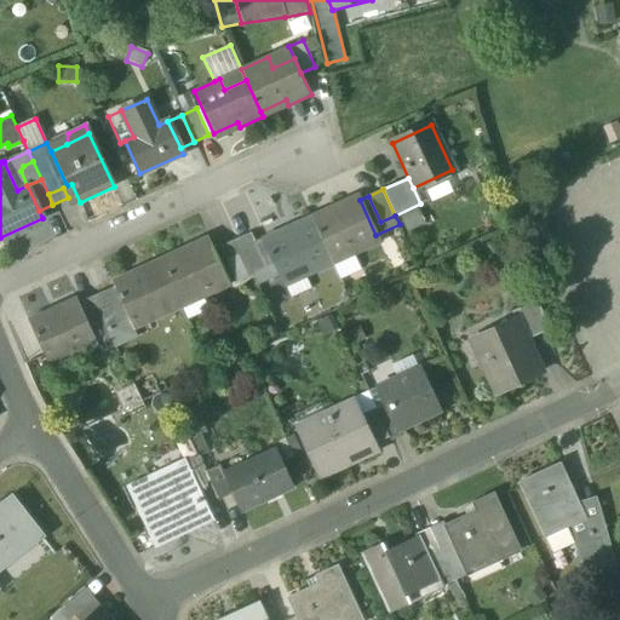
[(310,217),(313,222),(327,253),(348,244),(352,254),(379,242),(375,235),(360,200),(336,211),(333,206),(310,217)]
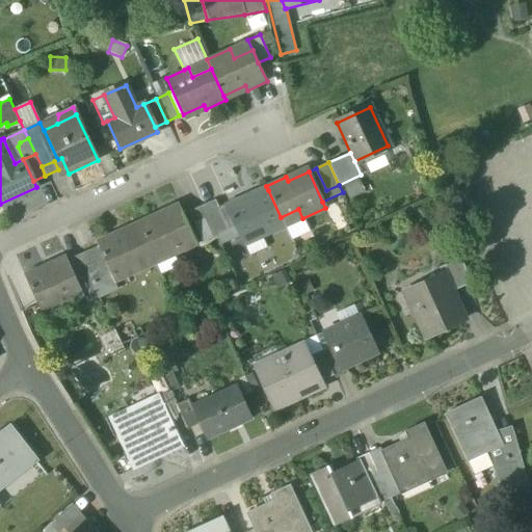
[(357,180),(343,186),(349,201),(364,193),(357,180)]
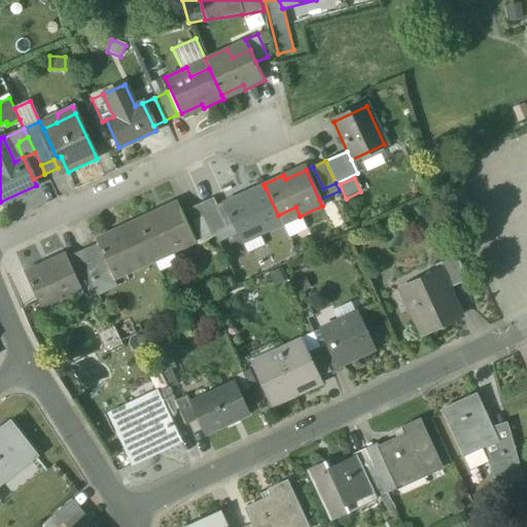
[(282,224),(278,215),(266,188),(245,198),(243,195),(222,204),(233,225),(237,234),(254,225),(259,236),(282,224)]
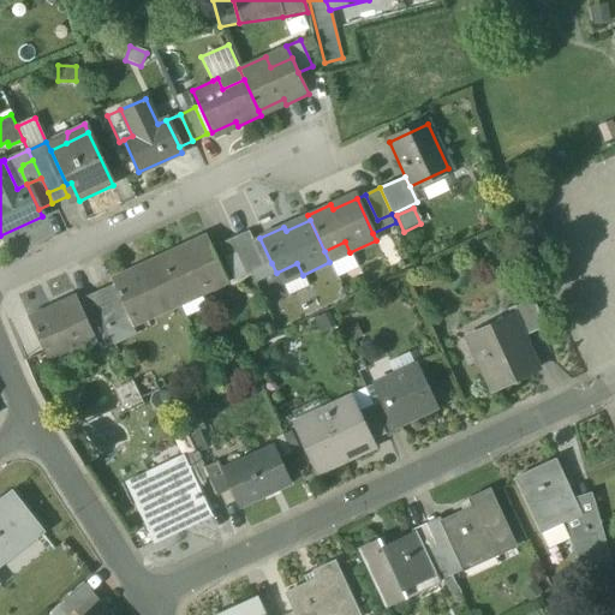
[(248,232),(233,238),(250,273),(272,263),(260,238),(251,242),(248,232)]
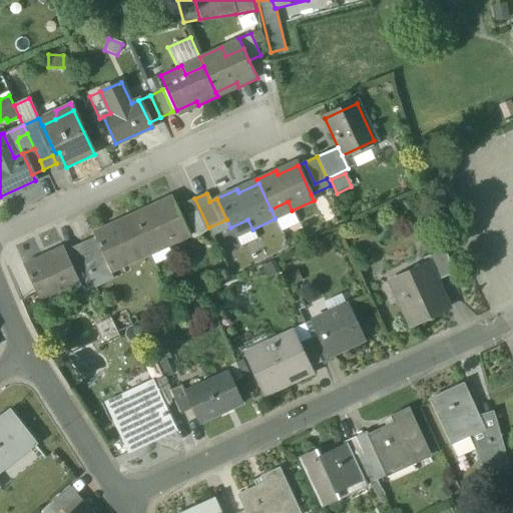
[(192,235),(208,227),(194,198),(178,205),(192,235)]
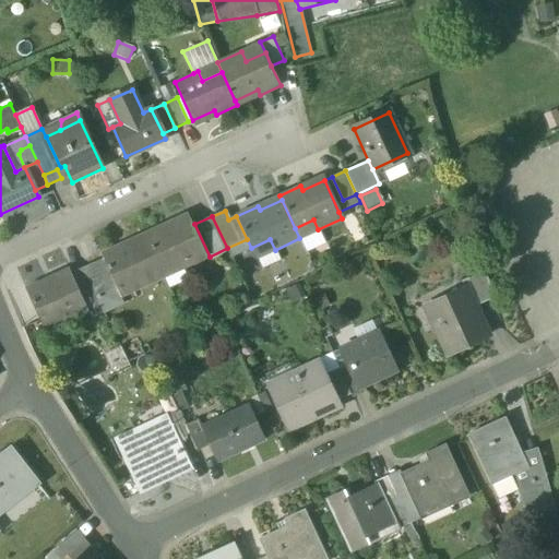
[(144,235),(146,239),(158,266),(177,259),(182,269),(206,258),(189,219),(167,230),(165,225),(144,235)]
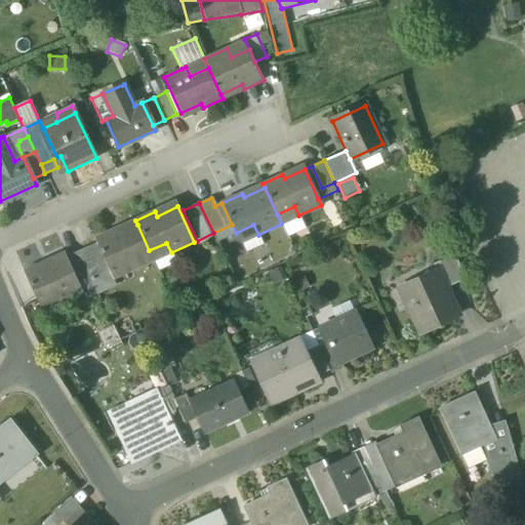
[(294,206),(277,214),(281,224),(298,215),(294,206)]
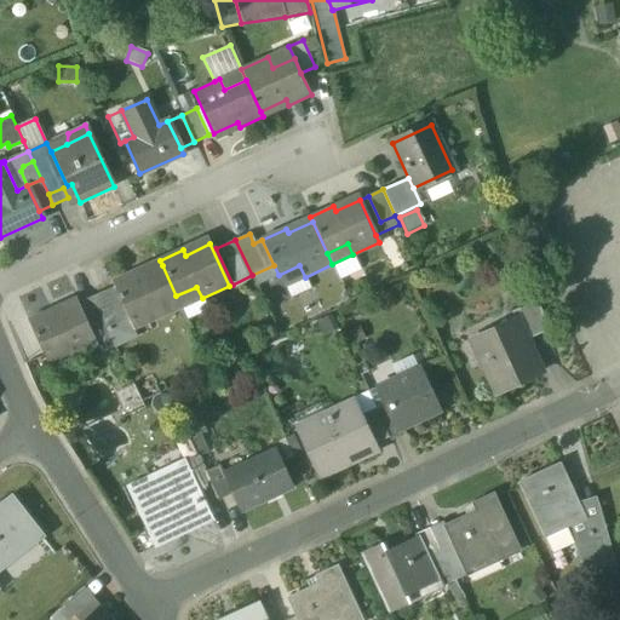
[(360,271),(352,254),(332,264),(340,280),(360,271)]
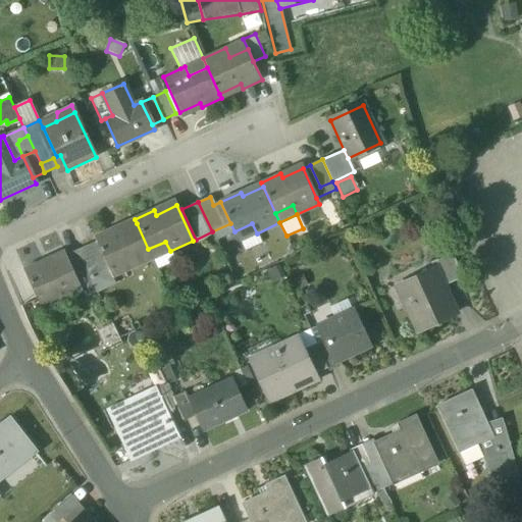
[(153,259),(148,249),(137,223),(114,233),(112,229),(94,238),(96,242),(108,268),(125,260),(129,270),(153,259)]
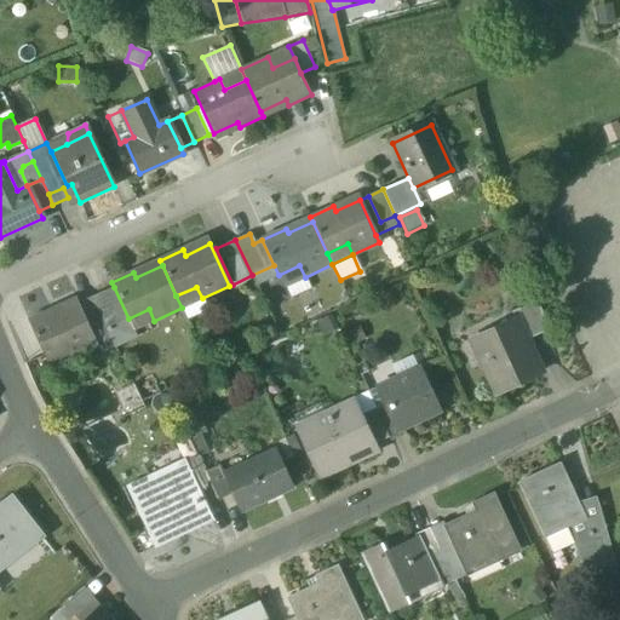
[(274,265),(252,275),(257,286),(279,275),(274,265)]
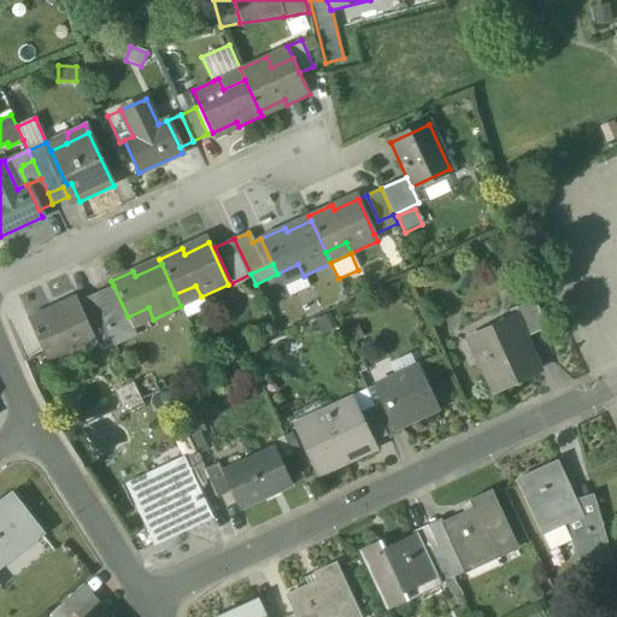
[(304,276),(298,264),(277,274),(282,286),(304,276)]
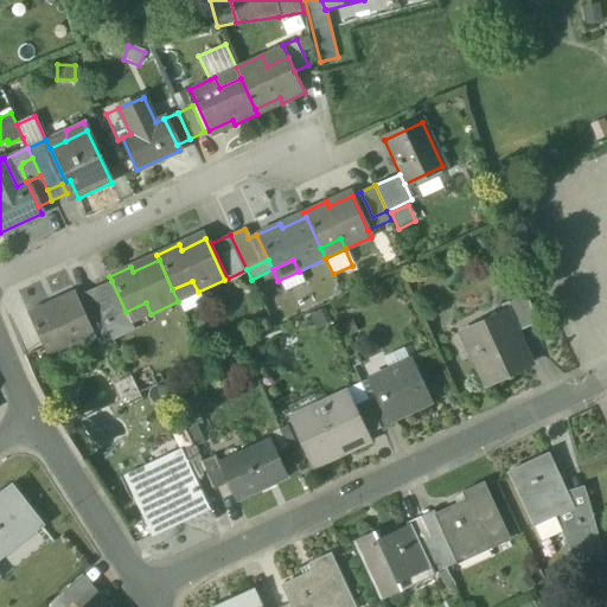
[(299,272),(278,281),(283,293),(305,283),(299,272)]
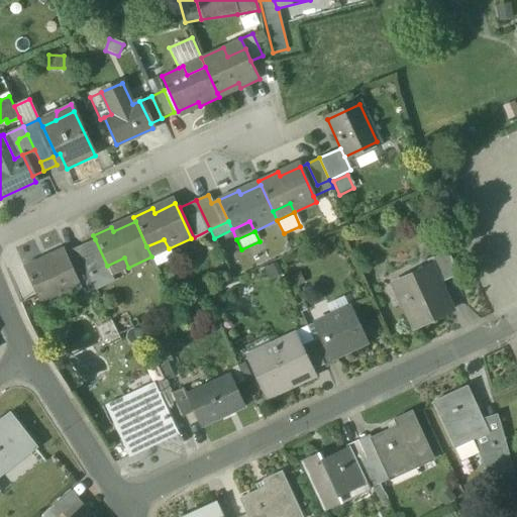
[(95,239),(76,247),(86,270),(95,288),(114,280),(111,275),(107,266),(95,239)]
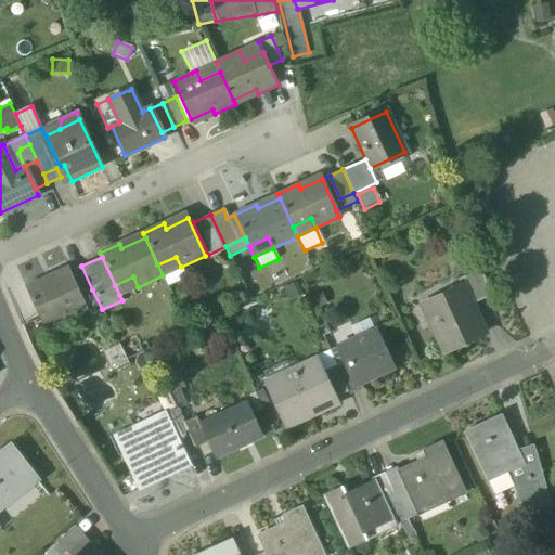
[(157,265),(163,275),(181,267),(176,257),(157,265)]
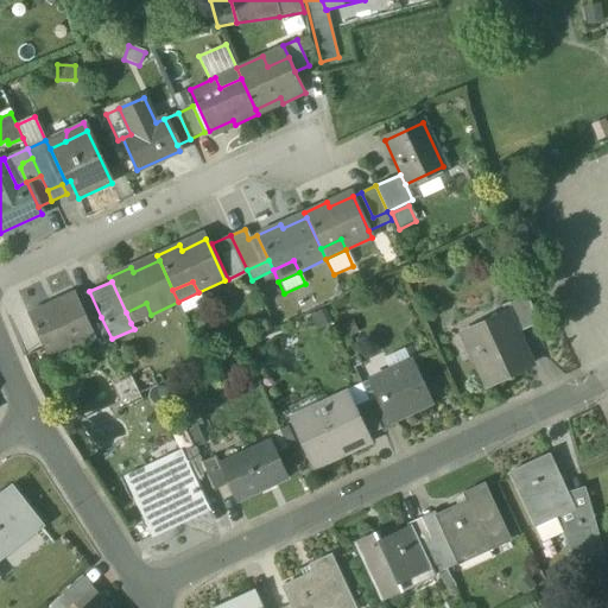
[(89,323),(101,317),(89,291),(77,297),(89,323)]
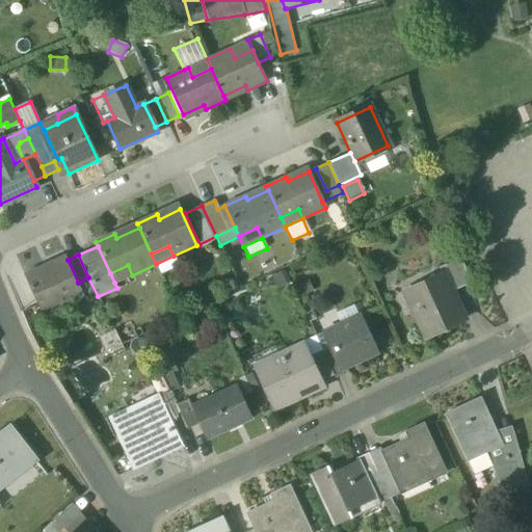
[(174,256),(156,264),(161,274),(179,267),(174,256)]
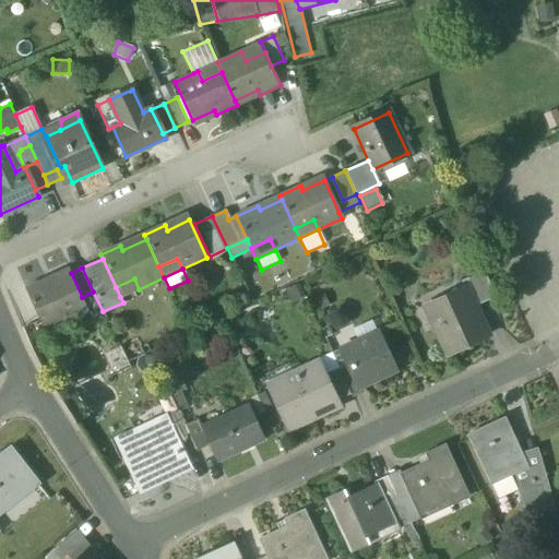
[(465,289),(474,308),(491,299),(484,272),(460,283),(463,289),(465,289)]
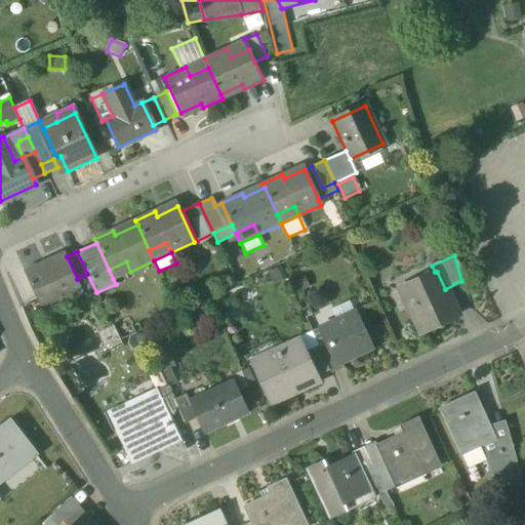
[(38,301),(55,293),(61,304),(83,292),(77,279),(67,256),(45,267),(44,263),(24,272),(26,275),(37,299),(38,301)]
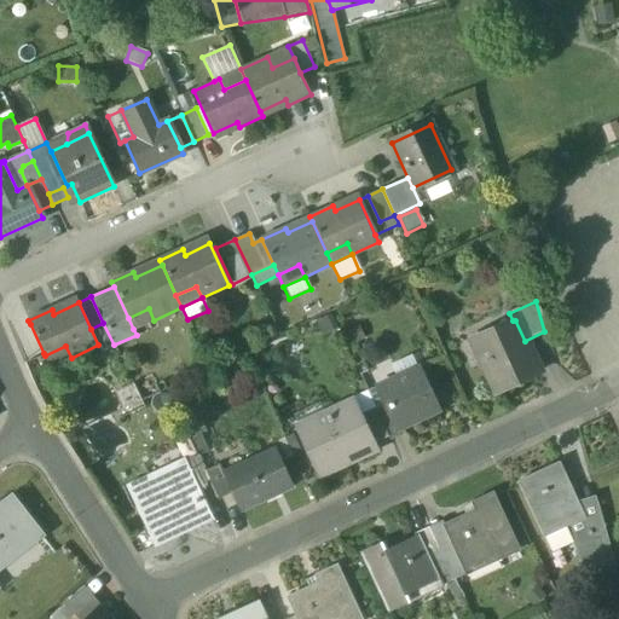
[(133,329),(154,320),(149,308),(128,318),(133,329)]
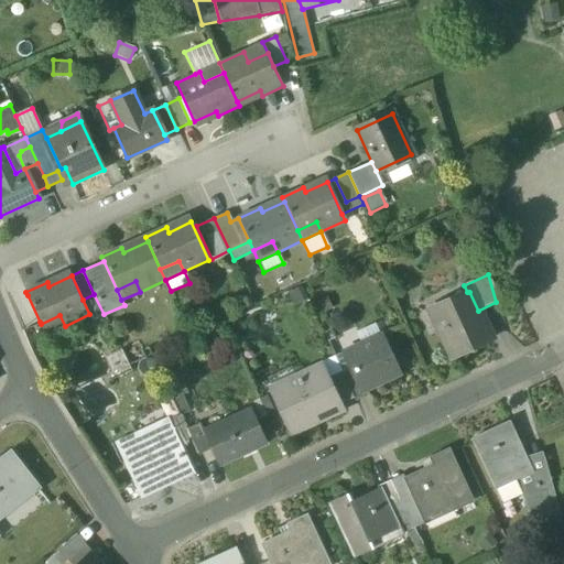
[(288,293),(293,306),(307,300),(301,286),(288,293)]
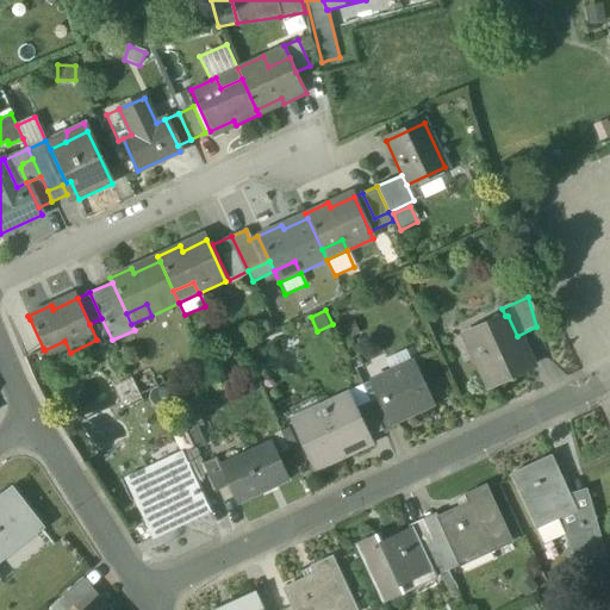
[(473,355),(489,387),(531,368),(517,336),(508,316),(505,316),(465,335),(466,337),(470,335),(478,353),(473,355)]
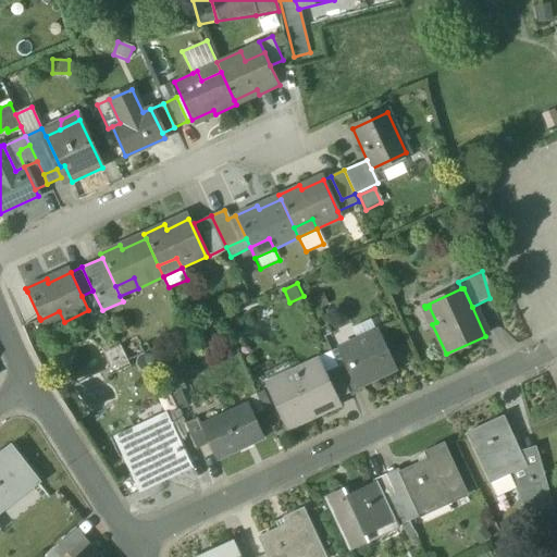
[(88,310),(91,316),(102,310),(93,291),(82,296),(88,310)]
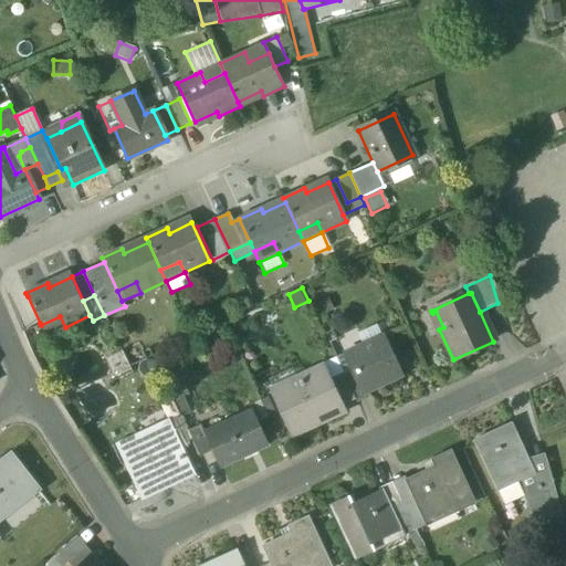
[(314,305),(320,317),(333,312),(327,300),(314,305)]
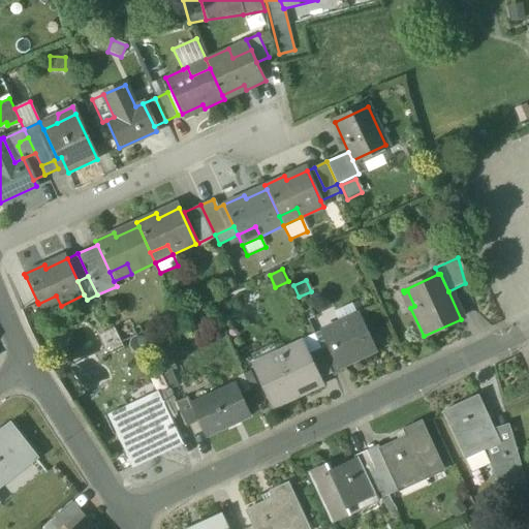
[(404,292),(410,308),(414,306),(407,290),(404,292)]
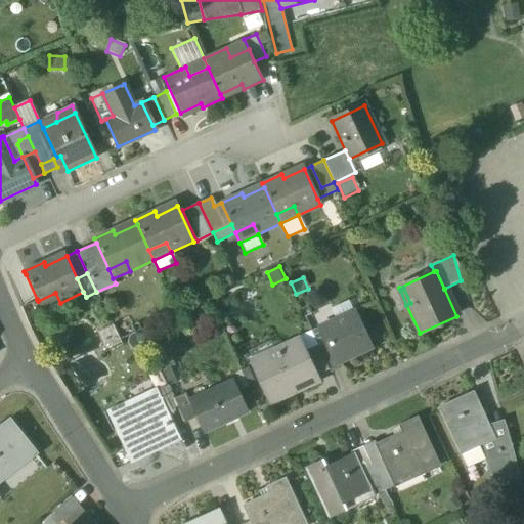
[(43,310),(60,303),(55,293),(38,301),(43,310)]
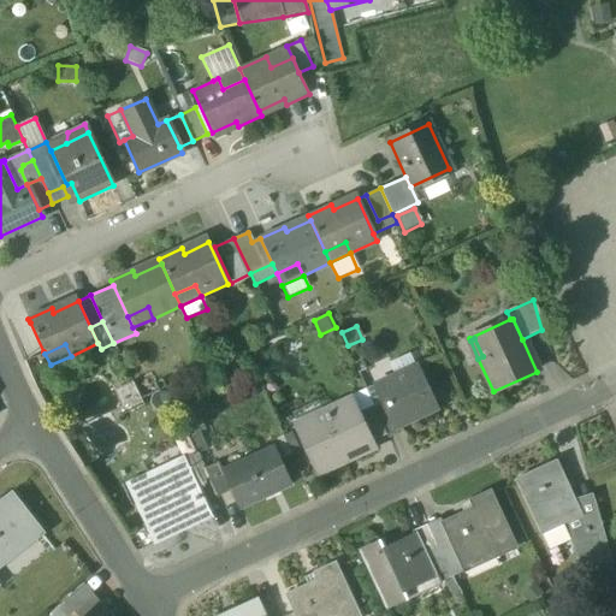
[(394,375),(415,366),(410,354),(389,363),(394,375)]
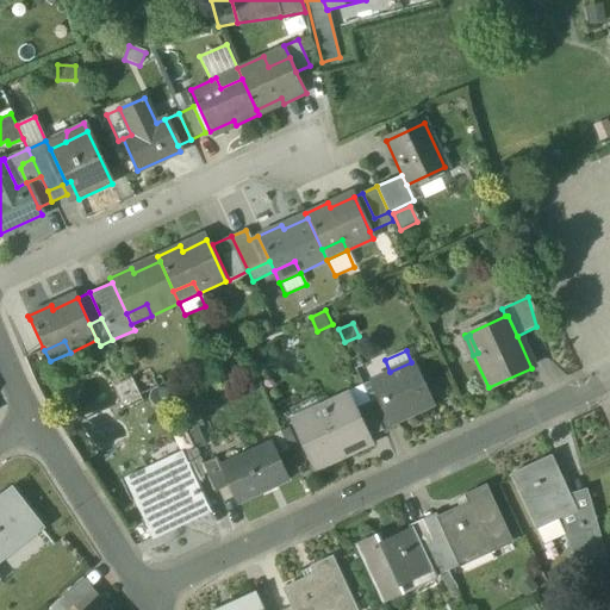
[(383,397),(394,422),(397,421),(431,405),(411,362),(390,372),(374,379),(383,397)]
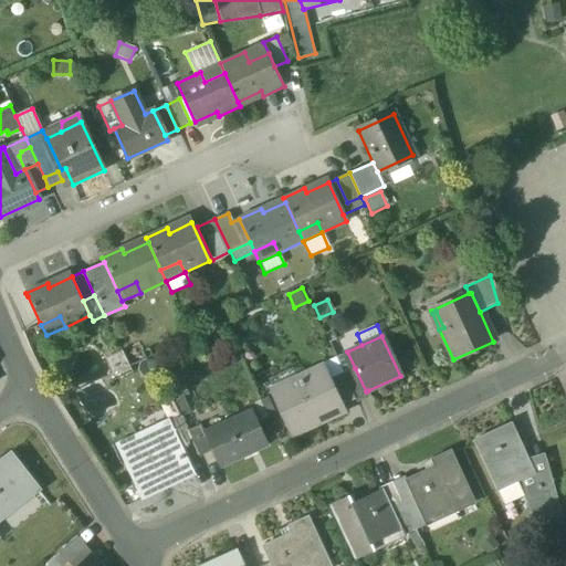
[(335,357),(343,374),(355,368),(347,352),(335,357)]
